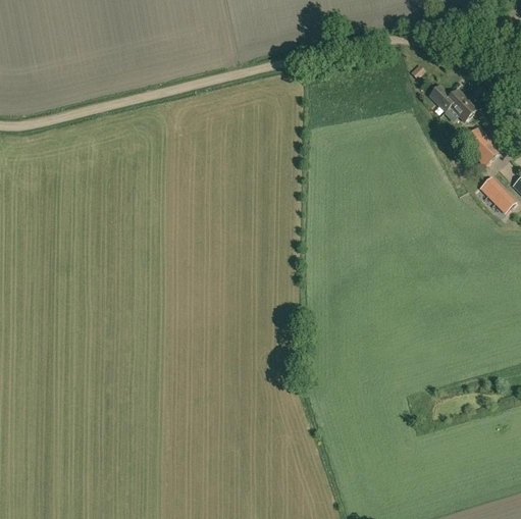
[(490,71),(511,58),(506,51),(486,64),(490,71)]
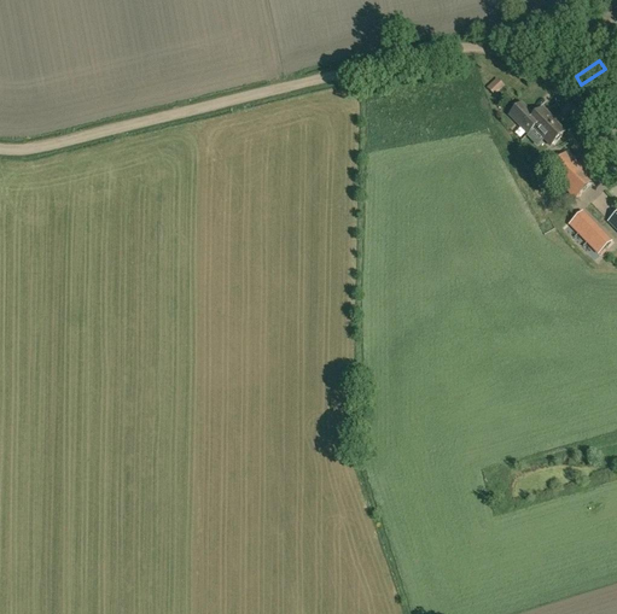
[(528,130),(534,124),(551,142),(564,129),(552,116),(552,115),(542,105),(534,113),(522,100),(510,111),(528,130)]
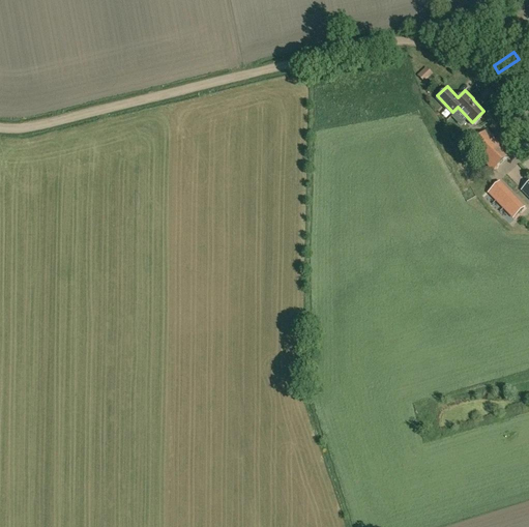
[(493,168),(509,151),(486,128),(469,144),(493,168)]
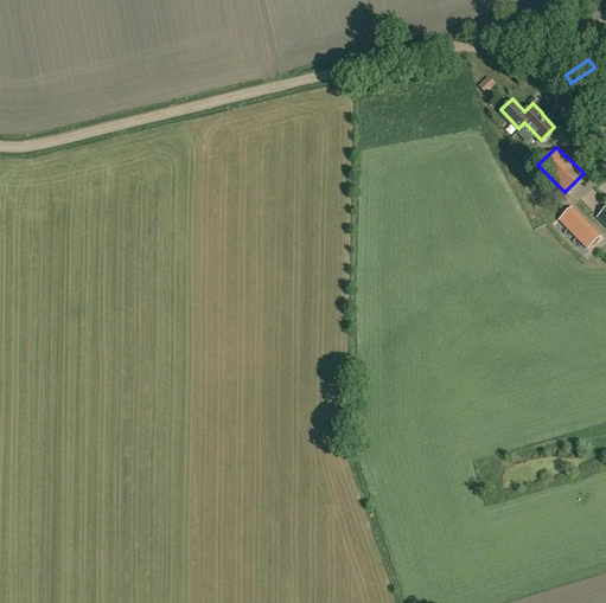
[(586,247),(598,235),(569,205),(557,217),(586,247)]
